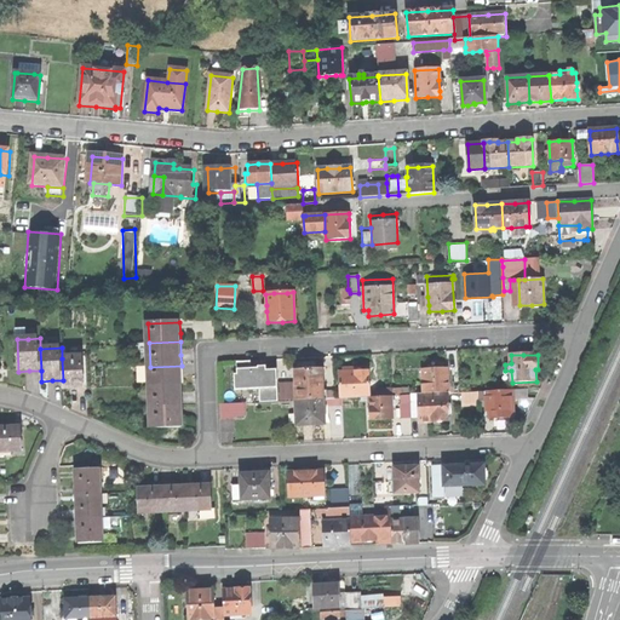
[(84,359),(62,359),(63,380),(63,390),(75,390),(85,389),(84,359)]
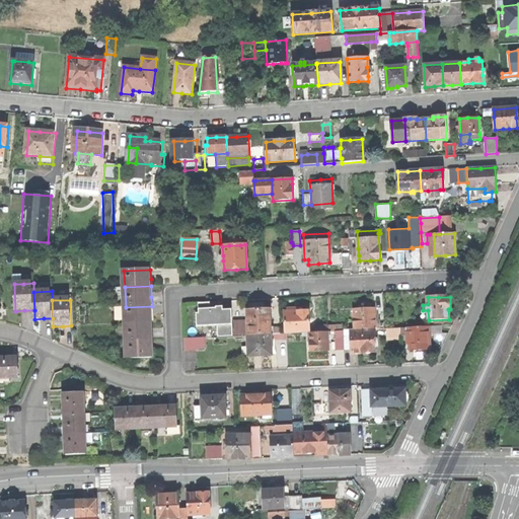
[(234,336),(232,308),(221,309),(221,305),(215,305),(215,307),(198,308),(198,312),(195,312),(196,324),(217,323),(218,336),(234,336)]
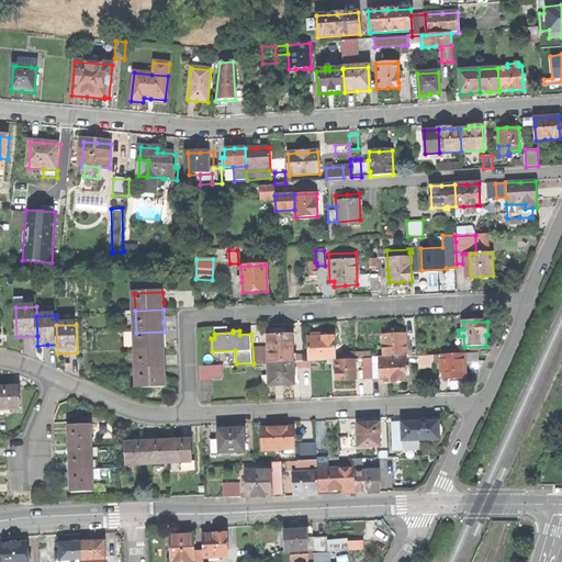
[(136,333),(136,351),(165,350),(165,343),(165,332),(136,333)]
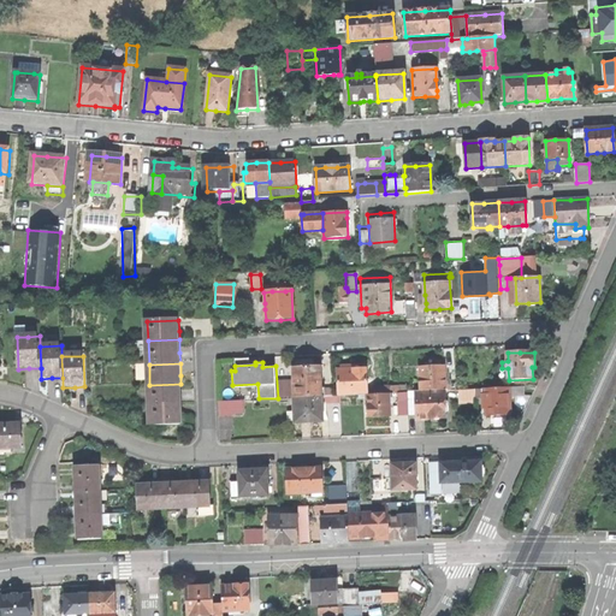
[(295,398),(321,397),(320,389),(320,367),(306,368),(294,368),(294,380),(295,397),(295,398)]
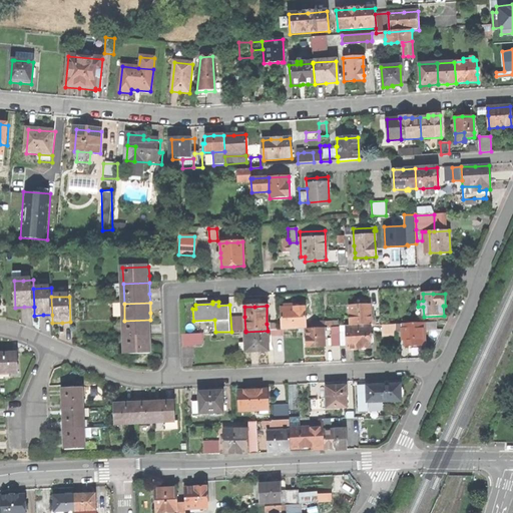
[(370,325),(371,325),(370,306),(360,307),(350,307),(351,326),(370,325)]
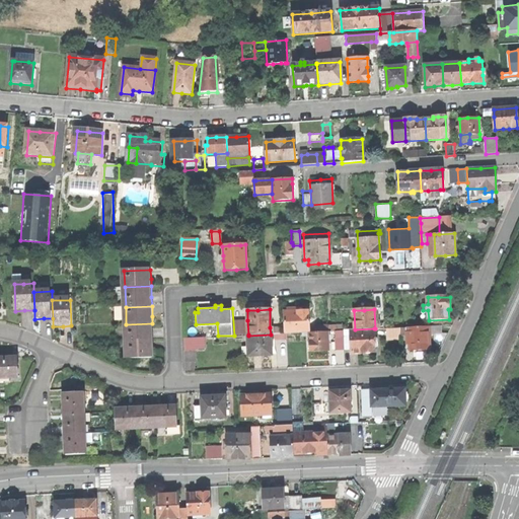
[(287,334),(309,332),(308,311),(303,311),(299,311),(287,312),(285,312),(286,334),(287,334)]
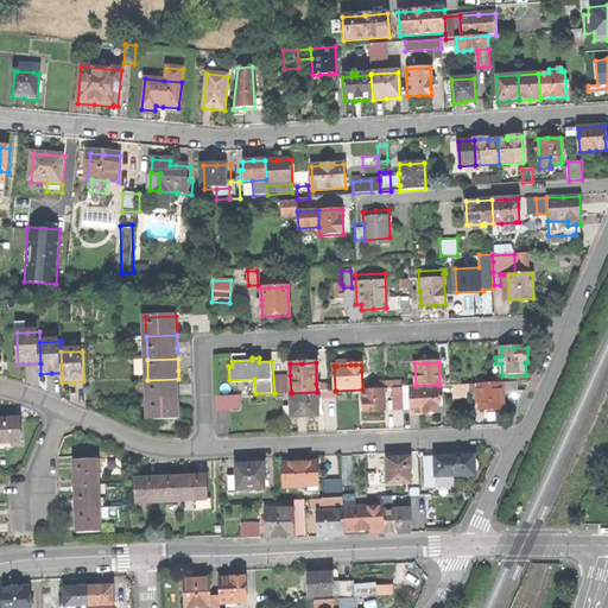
[(274,392),(291,392),(290,375),(273,375),(274,392)]
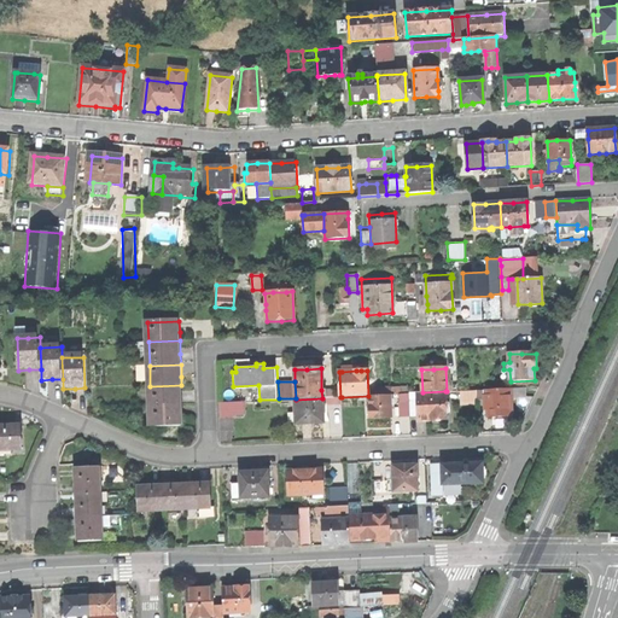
[(150,386),(151,408),(182,407),(182,398),(181,385),(150,386)]
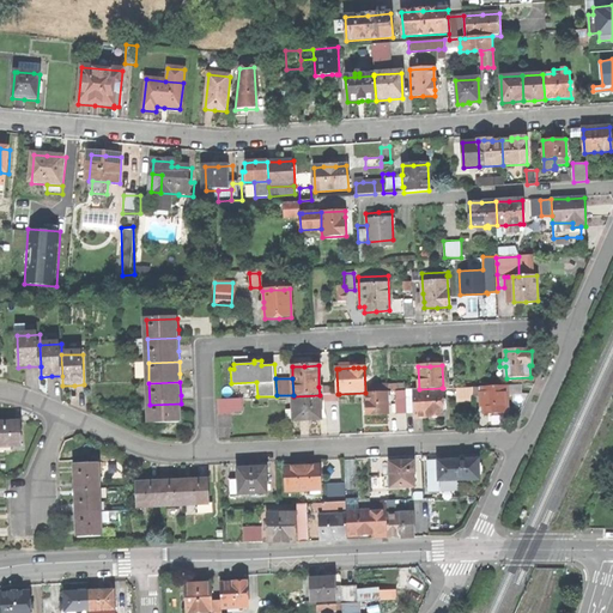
[(507,386),(483,387),(484,393),(480,393),(480,396),(481,407),(484,407),(485,413),(495,413),(508,412),(508,395),(507,386)]
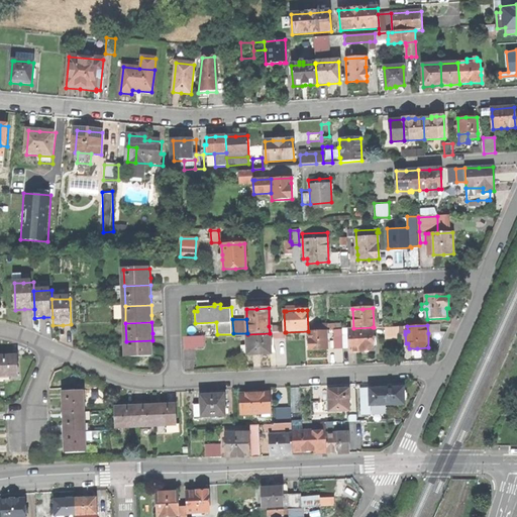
[(400,335),(405,334),(405,331),(408,331),(407,326),(399,327),(400,335)]
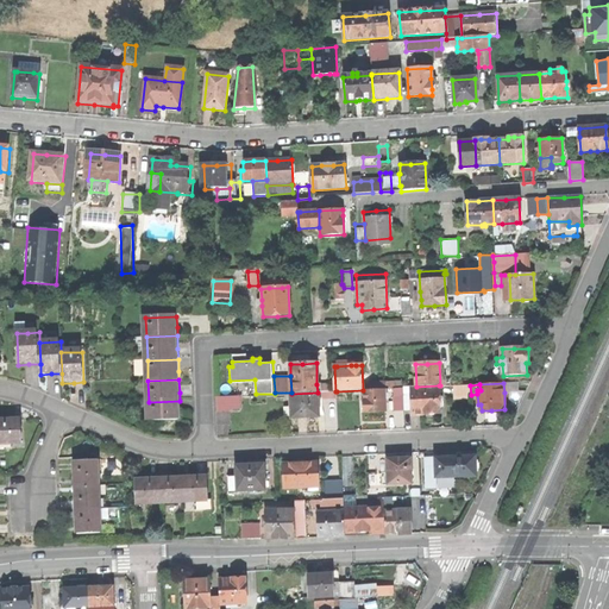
[(439,396),(439,385),(416,387),(410,387),(410,393),(412,414),(412,415),(426,414),(440,414),(440,407),(439,396)]
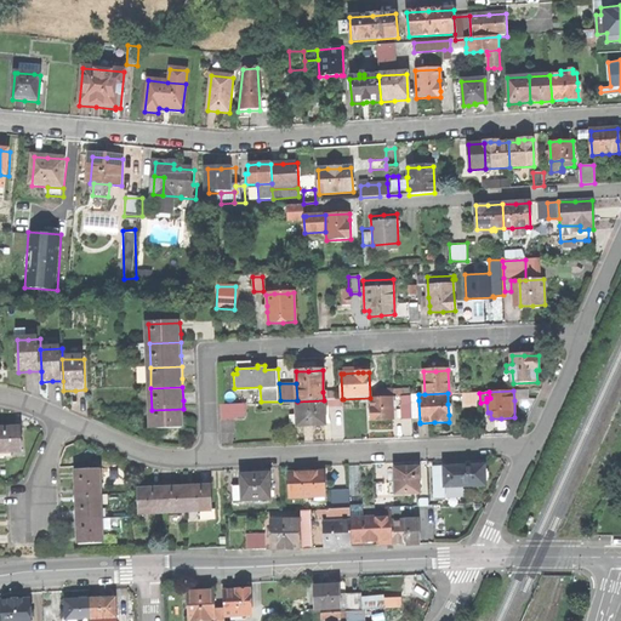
[(377,398),(370,398),(371,420),(383,420),(393,419),(393,402),(396,400),(396,398),(394,398),(385,398),(377,398)]
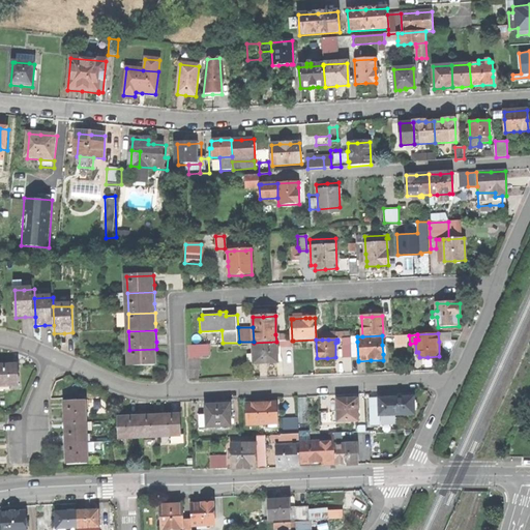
[(276,346),(276,342),(254,343),(254,354),(256,353),(257,363),(266,363),(276,362),(276,346)]
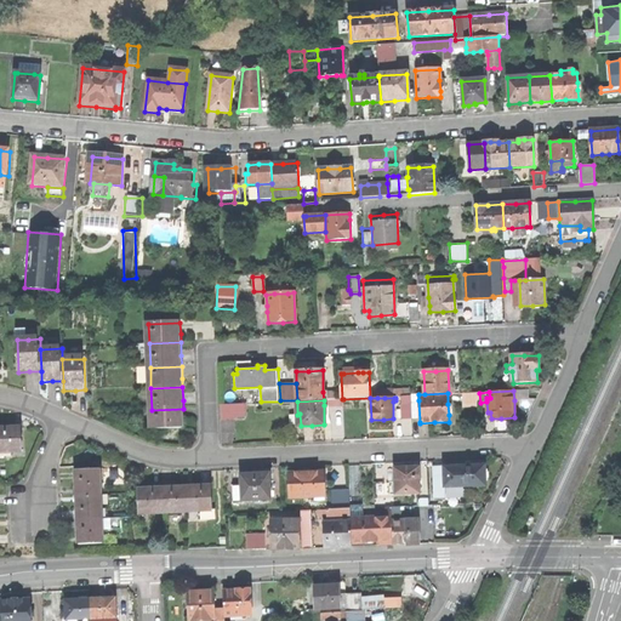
[(220,405),(221,420),(231,420),(245,420),(244,404),(220,405)]
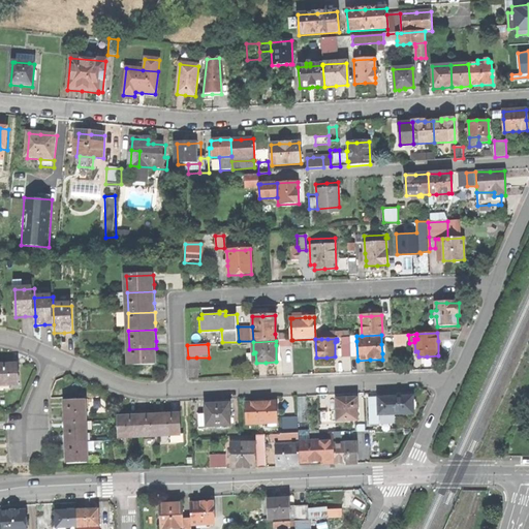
[(156,348),(129,349),(130,367),(157,366),(156,359),(156,348)]
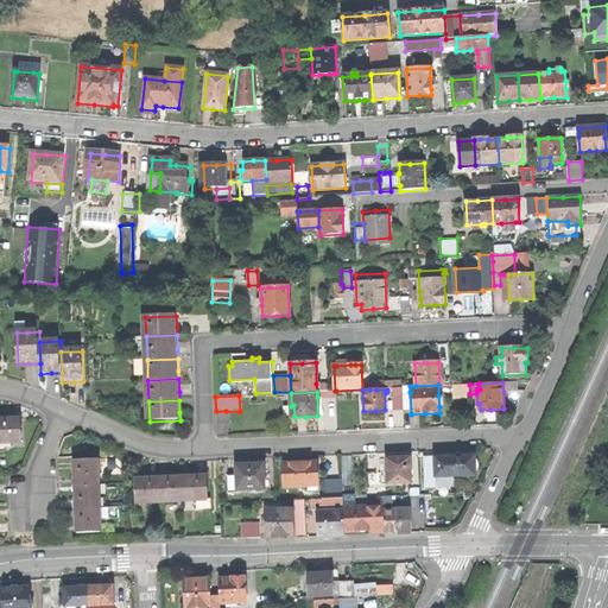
[(226,411),(216,411),(216,434),(227,434),(227,424),(226,413),(226,411)]
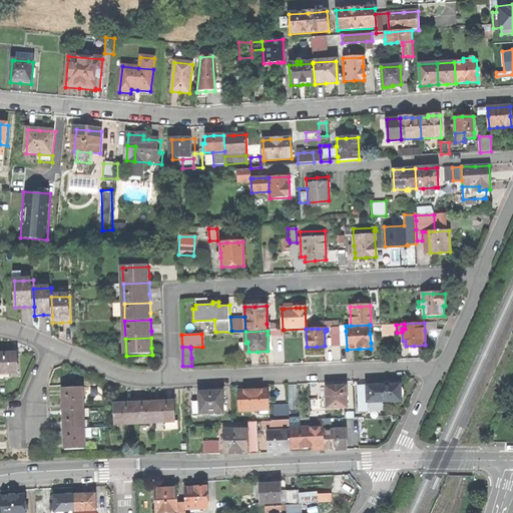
[(7,356),(0,355),(0,376),(19,375),(19,355),(7,356)]
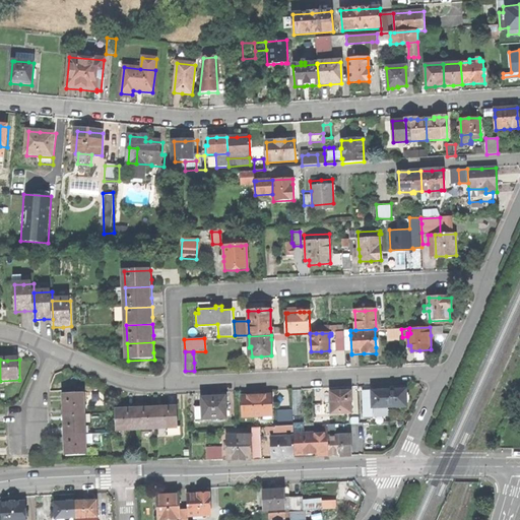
[(379,390),(380,408),(407,406),(406,389),(393,390),(379,390)]
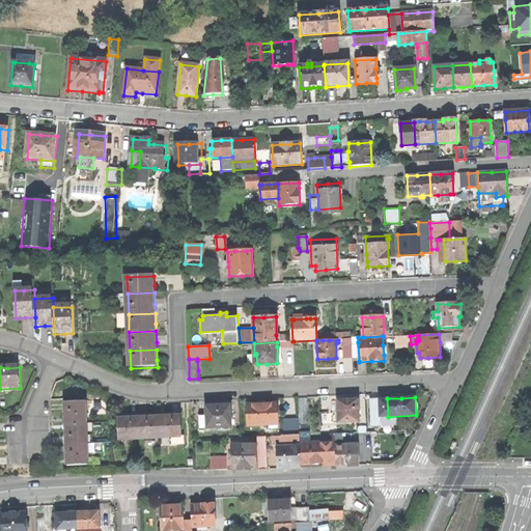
[(371,399),(372,426),(382,426),(381,417),(381,399),(371,399)]
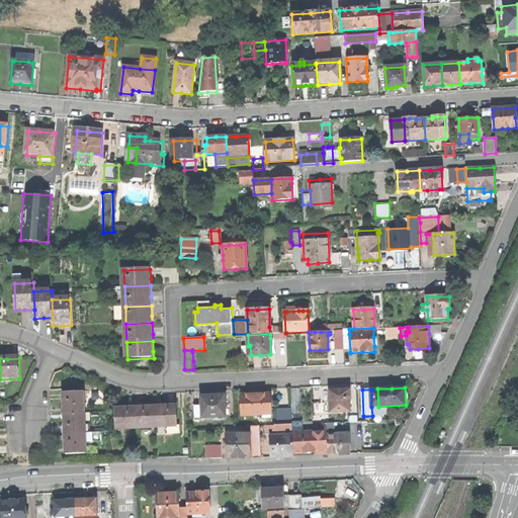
[(330,392),(331,412),(350,411),(349,391),(340,391),(330,392)]
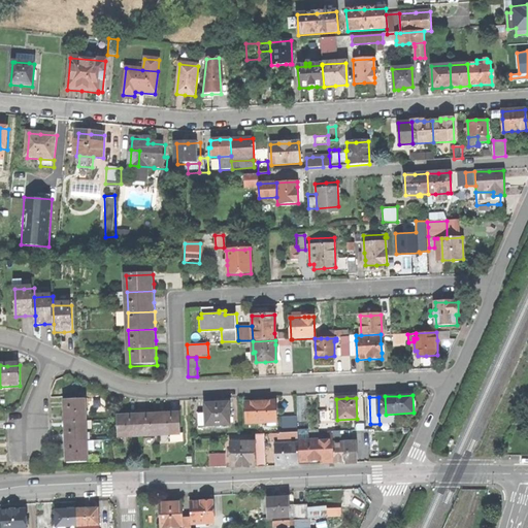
[(67,413),(67,423),(89,423),(88,401),(67,402),(67,413)]
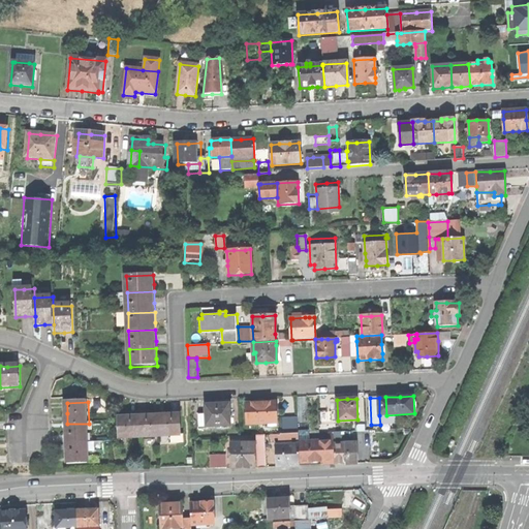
[(245,403),(246,424),(268,423),(268,427),(277,426),(277,402),(263,403),(263,402),(260,402),(258,402),(258,403),(245,403)]
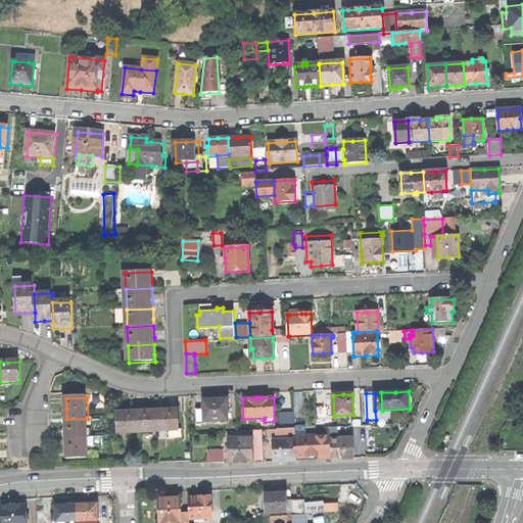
[(215,400),(203,400),(203,409),(203,422),(205,422),(227,421),(226,399),(215,400)]
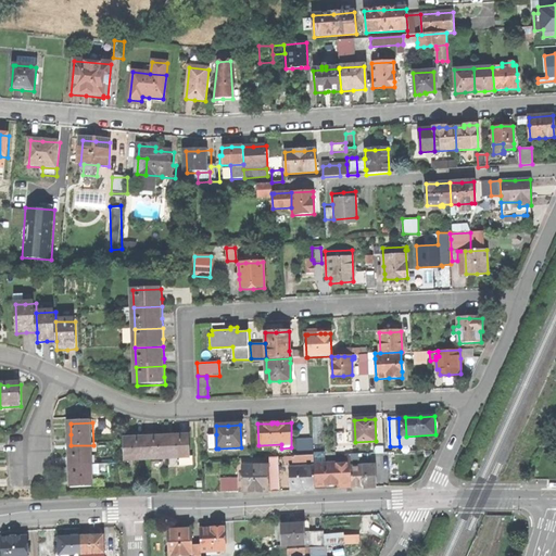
[(218,452),(218,449),(216,449),(216,434),(207,434),(209,452),(218,452)]
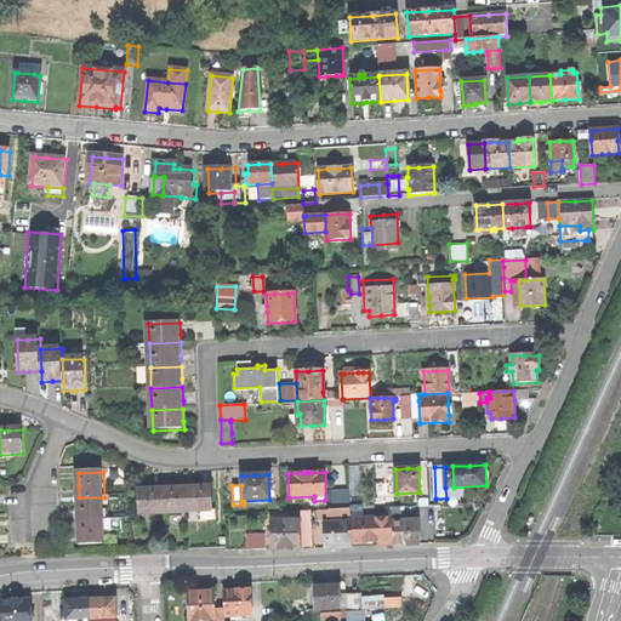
[(175,490),(165,490),(166,516),(191,514),(189,489),(175,490)]
